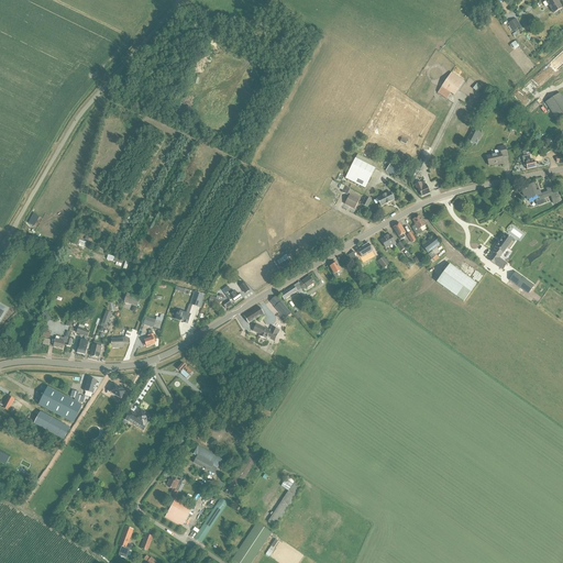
[(548,0),(547,1),(554,13),(562,8),(562,6),(561,2),(560,3),(556,0),(548,0)]
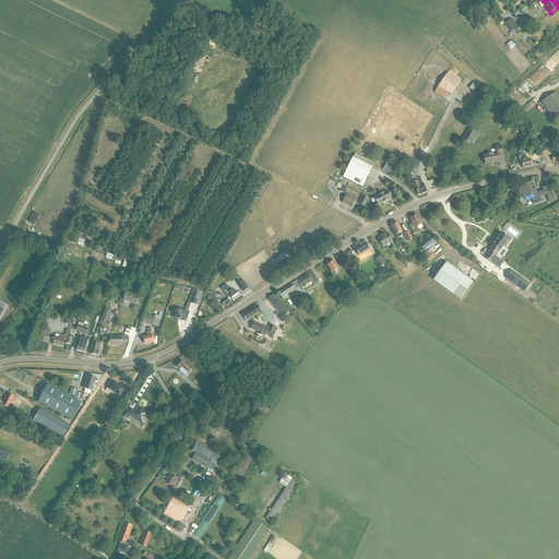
[(506,24),(510,32),(518,26),(512,20),(506,24)]
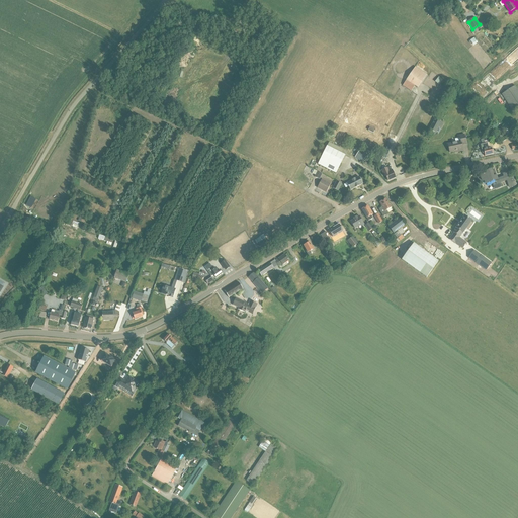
[(415,86),(417,88),(426,75),(415,67),(403,85),(411,91),(415,86)]
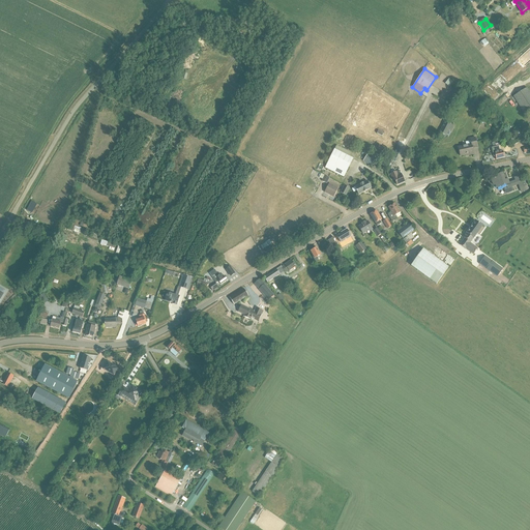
[(513,96),(525,114),(529,110),(529,92),(527,88),(513,96)]
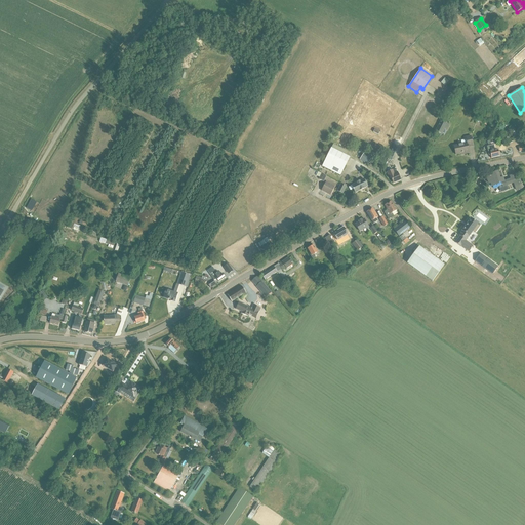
[(441,121),(435,131),(442,134),(444,129),(447,131),(450,125),(446,123),(441,121)]
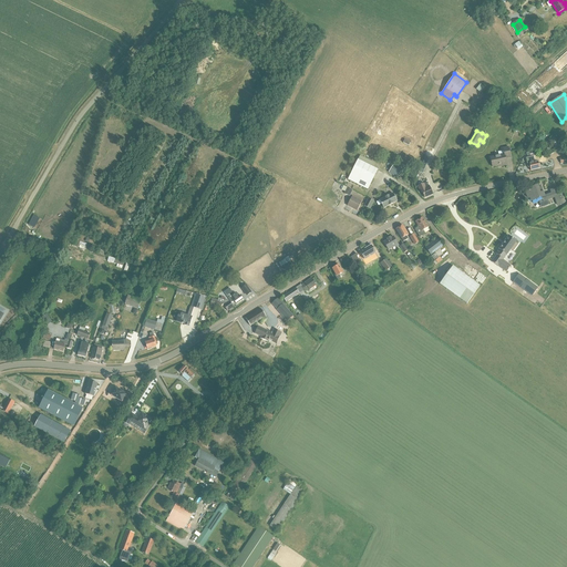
[(505,158),(511,157),(508,147),(503,148),(504,154),(491,157),(492,167),(502,165),(502,166),(507,165),(505,158)]
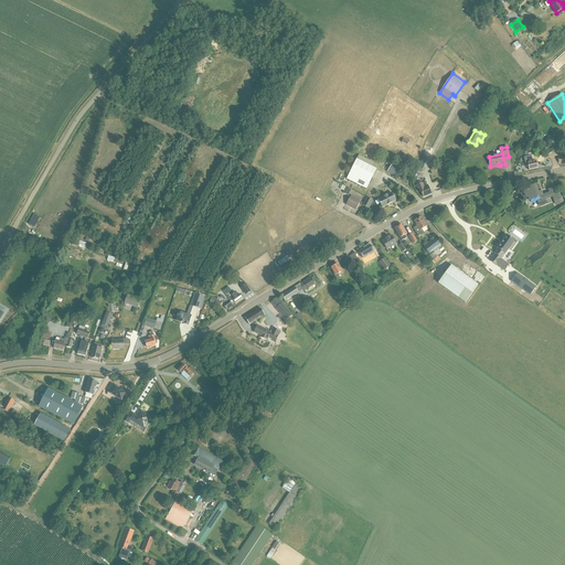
[(375,169),(371,168),(374,162),(359,155),(356,160),(355,160),(347,180),(365,189),(375,169)]
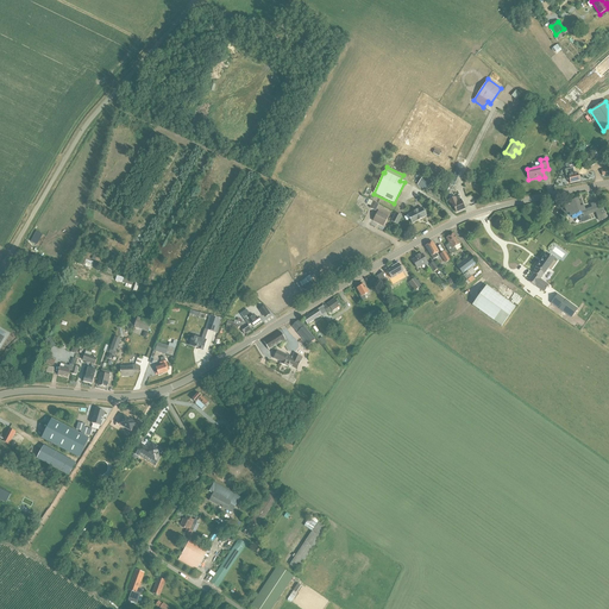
[(569,180),(570,183),(579,181),(578,174),(578,173),(577,167),(565,170),(567,181),(569,180)]
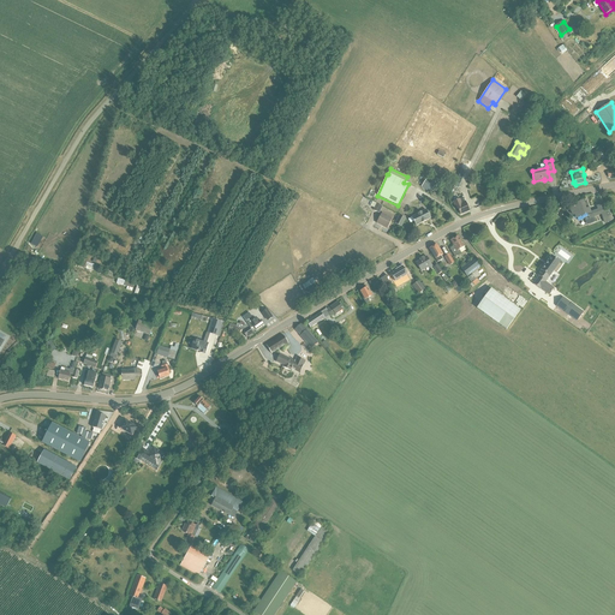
[(455,178),(458,179),(454,186),(459,189),(463,181),(461,181),(464,177),(458,174),(455,178)]
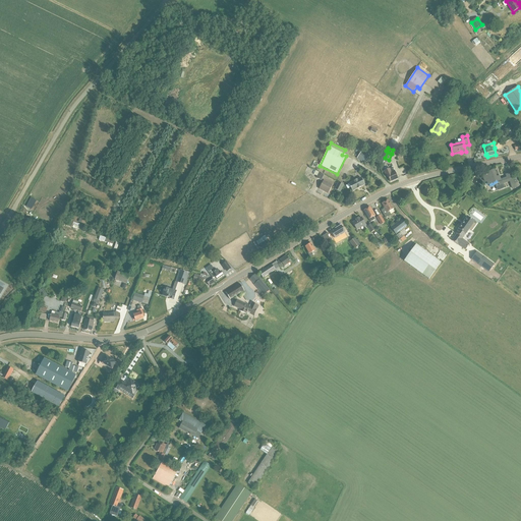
[(370,157),(359,149),(356,153),(359,155),(356,160),(364,165),(370,157)]
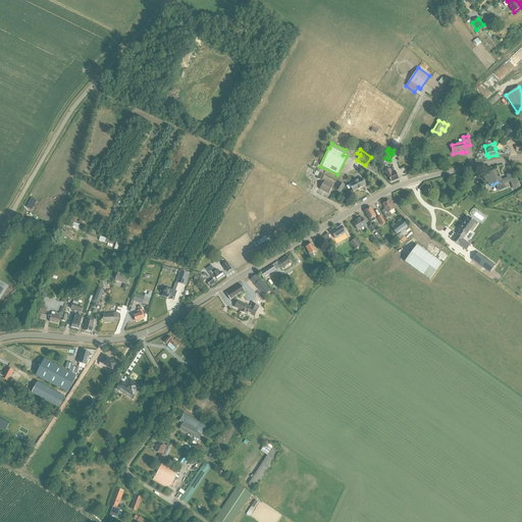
[(386,175),(387,174),(390,183),(399,178),(395,171),(392,172),(389,169),(384,171),(386,175)]
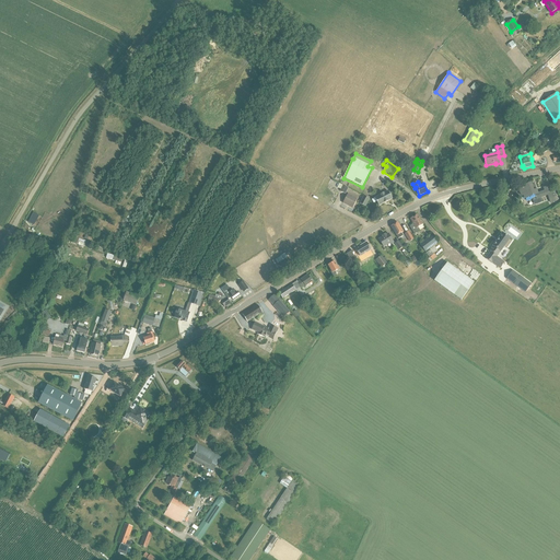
[(548,196),(550,201),(550,202),(552,202),(555,201),(548,186),(544,188),(545,190),(539,193),(535,182),(525,186),(526,188),(520,190),(522,196),(524,196),(525,199),(532,197),(533,201),(548,196)]
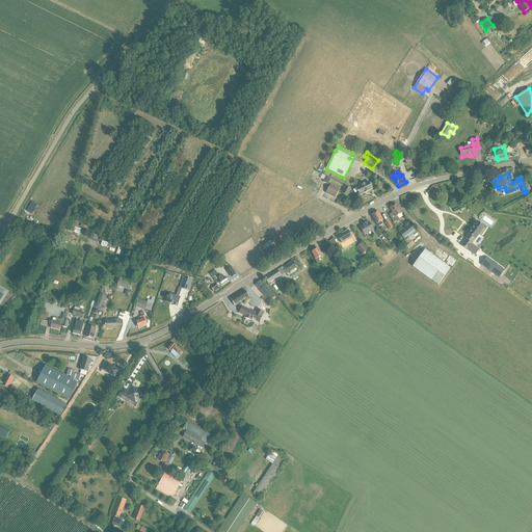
[(322,175),(320,178),(324,180),(323,182),(327,184),(330,179),(322,175)]
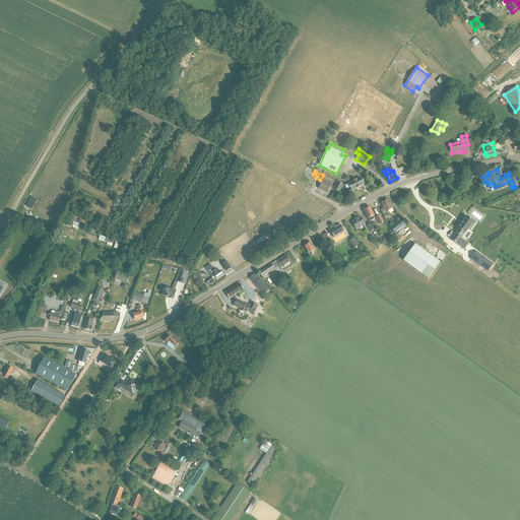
[(349,187),(351,191),(364,185),(360,178),(345,186),(346,189),(349,187)]
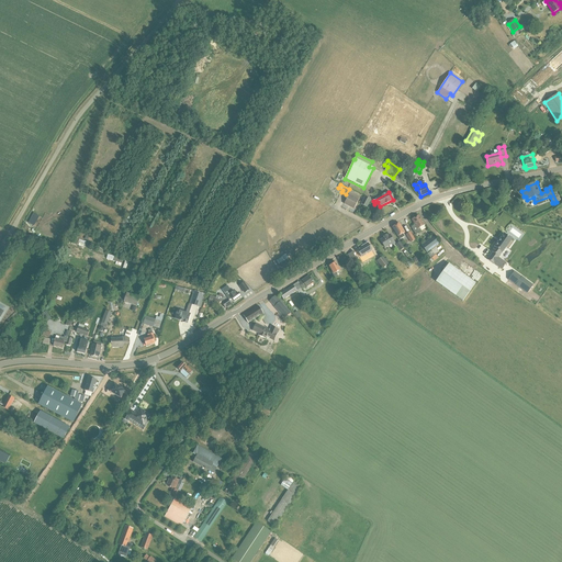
[(344,204),(353,209),(359,200),(349,194),(344,204)]
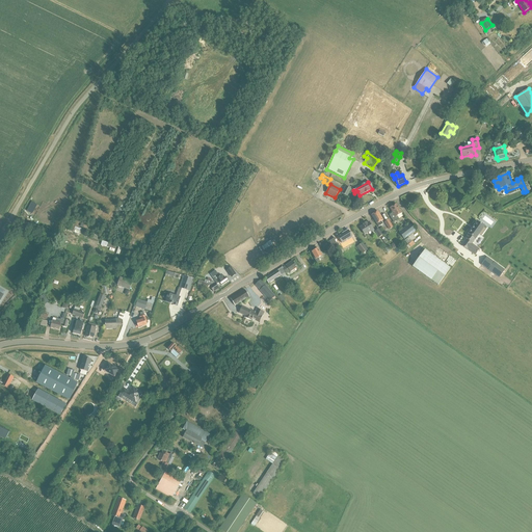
[(341,193),(346,196),(350,189),(345,187),(341,193)]
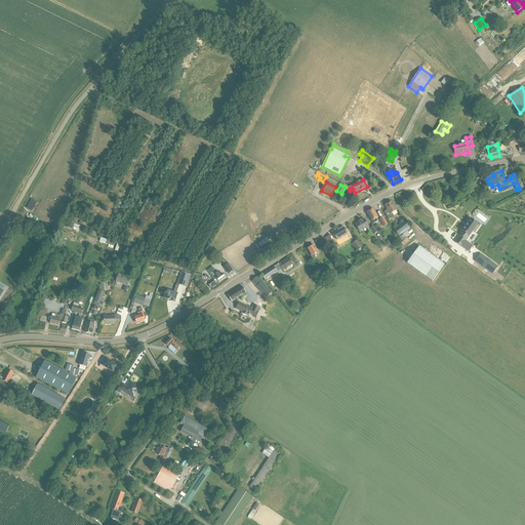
[(32,199),(27,208),(31,211),(36,202),(32,199)]
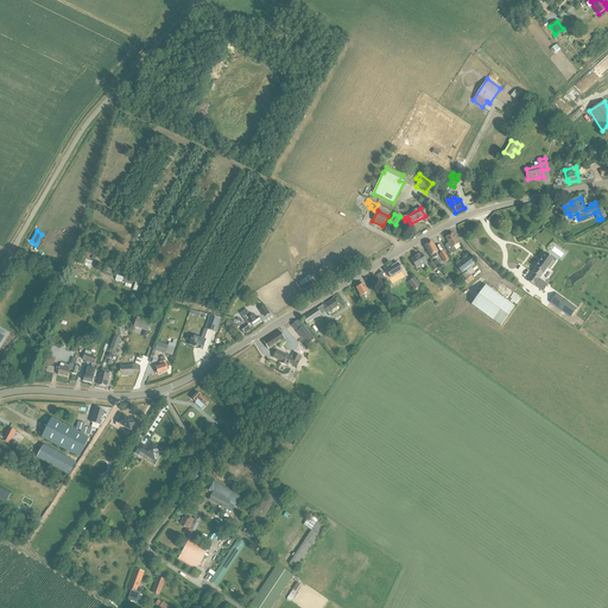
[(445,238),(449,244),(445,246),(450,254),(456,251),(454,247),(460,244),(453,233),(445,238)]
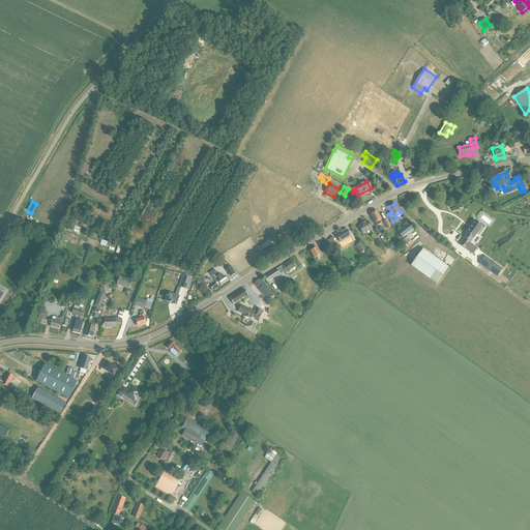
[(370,214),(377,226),(381,224),(380,221),(382,219),(376,211),(370,214)]
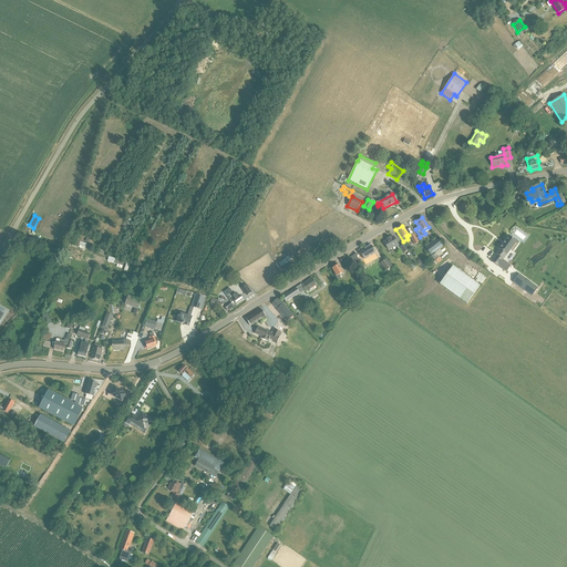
[(525,239),(527,236),(517,229),(515,234),(525,239)]
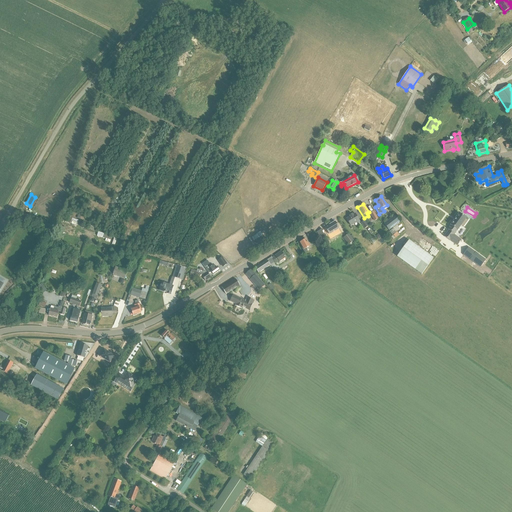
[(449,230),(444,237),(450,241),(450,240),(457,246),(461,240),(454,235),(461,225),(463,227),(467,221),(465,219),(467,217),(461,213),(460,214),(459,214),(450,225),(451,226),(448,230),(449,230)]
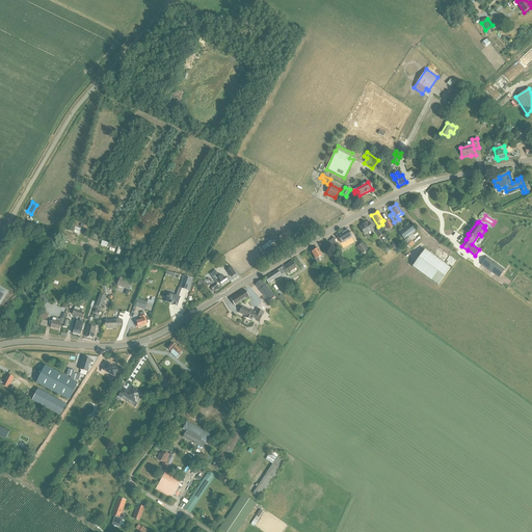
[(361,228),(364,233),(365,235),(371,231),(371,232),(373,231),(368,222),(367,223),(367,222),(364,224),(361,228)]
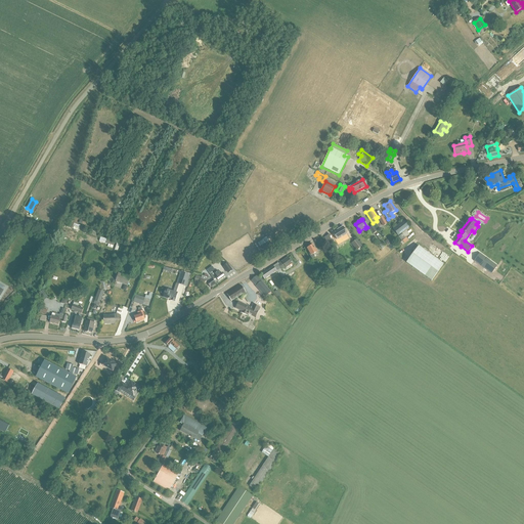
[(393,229),(398,235),(408,228),(403,221),(393,229)]
